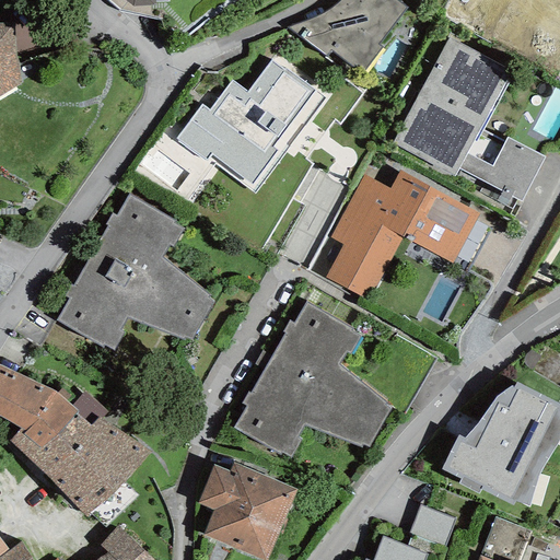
[(382,47),(378,45),(407,9),(395,0),(339,0),(337,2),(331,7),(325,12),(316,16),(287,27),(326,57),(330,51),(352,68),(353,66),(359,66),(364,70),(382,47)]
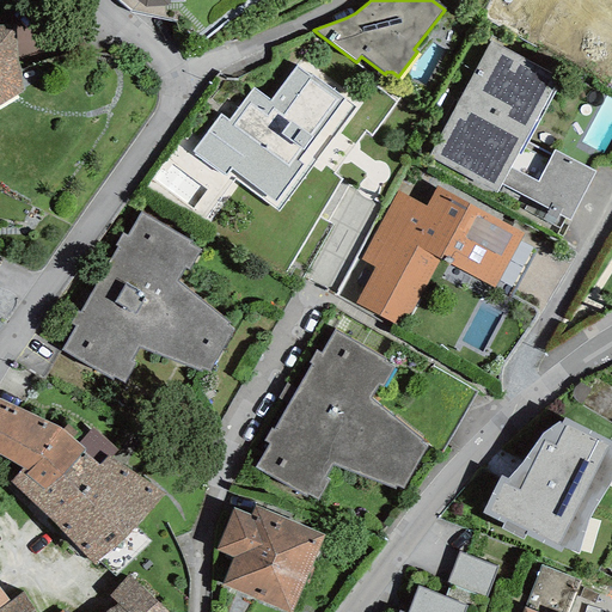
[(18,59),(43,49),(37,22),(16,24),(18,59)]
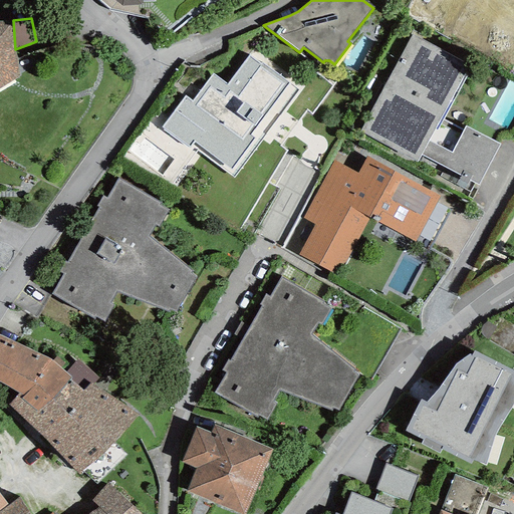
[(0,87),(20,77),(15,49),(13,20),(0,20),(0,87)]
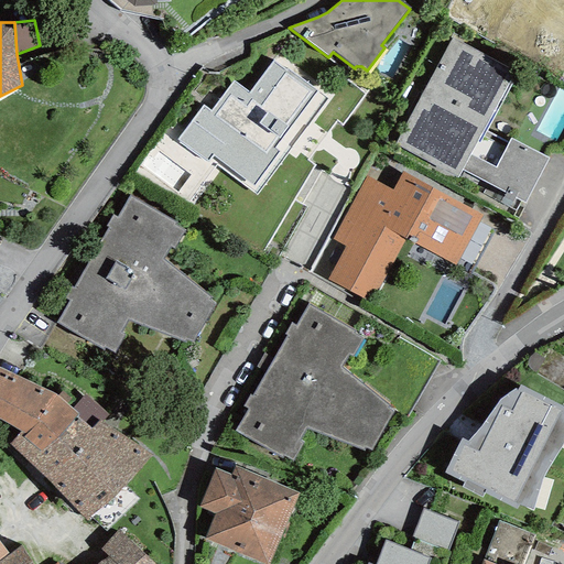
[(394,144),(457,179),(462,171),(488,184),(483,193),(516,210),(520,201),(524,203),(549,159),(511,139),(508,143),(484,129),(514,72),(452,39),(394,144)]
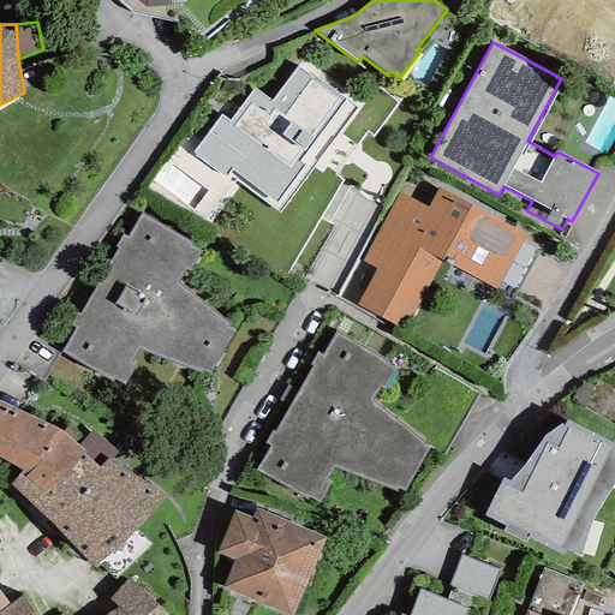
[(311,77),(297,66),(272,101),(255,88),(228,120),(221,114),(193,153),(227,175),(232,169),(276,203),(304,166),(298,161),(345,100),(314,75),(311,77)]
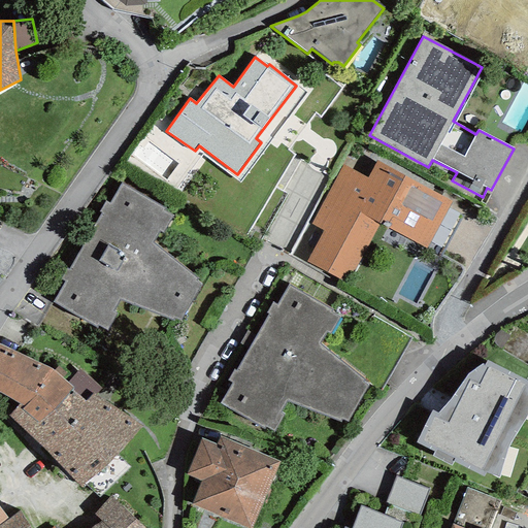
[(323,231),(306,262),(345,283),(378,224),(427,249),(452,202),(376,161),(367,178),(343,165),(310,224),(323,231)]
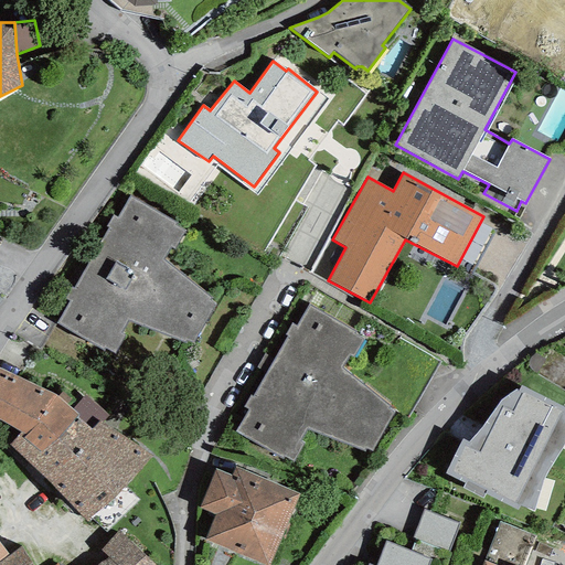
[(188,342),(193,343),(214,305),(209,300),(211,299),(163,259),(170,247),(173,248),(184,232),(174,225),(176,223),(129,195),(116,217),(113,215),(106,227),(108,228),(74,288),(72,287),(64,299),(68,301),(56,323),(103,351),(105,348),(114,354),(125,334),(121,333),(128,321),(187,344),(188,342)]
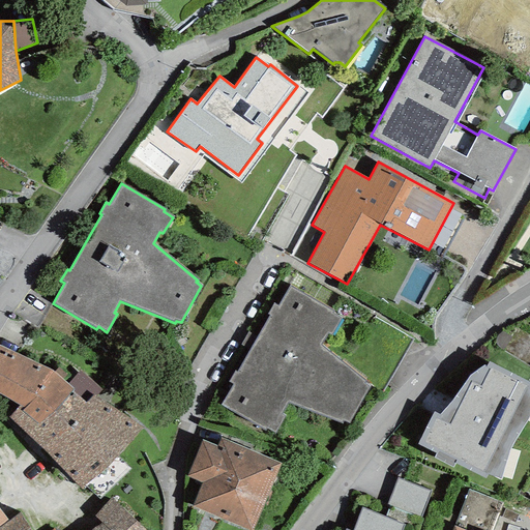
[(343,420),(348,422),(369,386),(363,382),(364,381),(320,344),(326,332),(329,333),(340,318),(330,313),(332,311),(290,286),(277,306),(274,303),(268,315),(270,316),(238,373),(236,371),(229,382),(233,384),(221,405),(264,430),(265,427),(274,432),(284,414),(281,413),(287,402),(342,423),(343,420)]
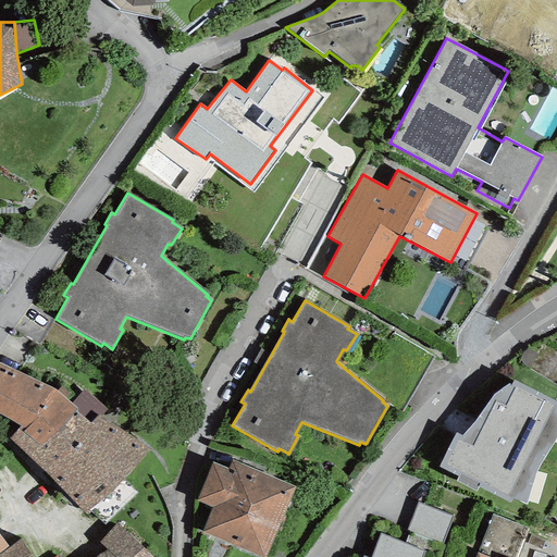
[(9,438),(84,515),(112,491),(150,449),(101,417),(99,415),(90,423),(76,412),(77,409),(71,404),(64,398),(57,392),(54,390),(0,363),(0,413),(20,426),(9,438)]
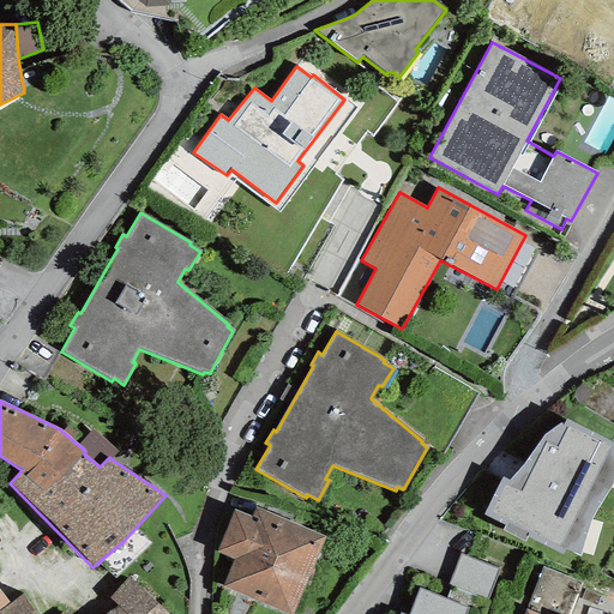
[(565,551),(579,555),(591,519),(613,481),(613,444),(566,420),(563,425),(560,423),(545,435),(537,446),(525,464),(510,481),(503,477),(483,516),(505,527),(504,530),(525,542),(527,537),(563,555),(565,551)]
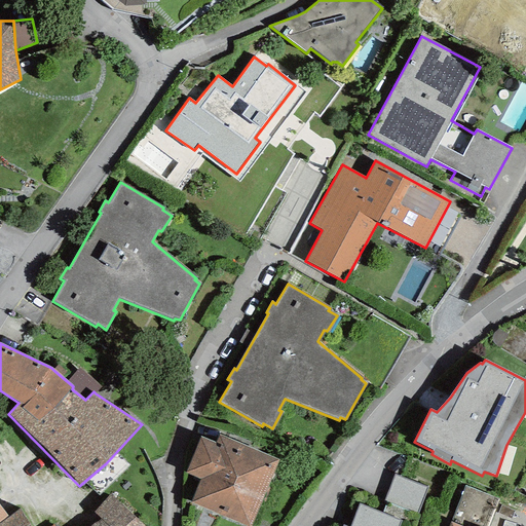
[(53,370),(61,376),(65,372),(58,365),(53,370)]
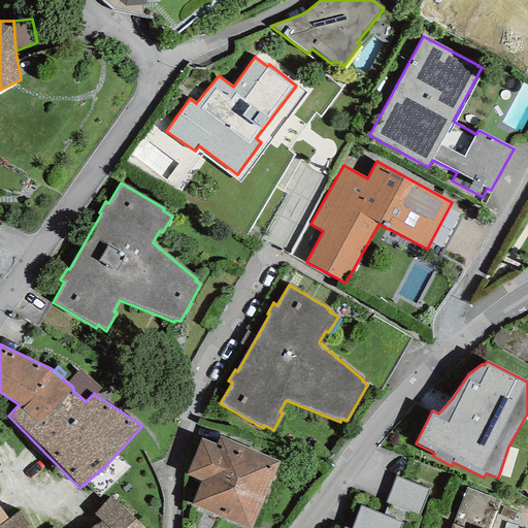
[(96,395),(101,389),(79,370),(67,383),(73,388),(72,391),(86,401),(94,393),(96,395)]
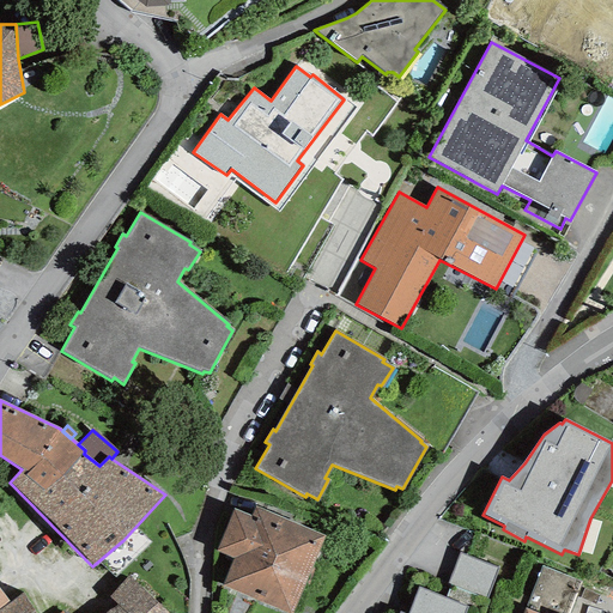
[(286,612),(291,612),(325,535),(255,505),(250,516),(234,508),(217,551),(234,559),(222,586),(286,612)]
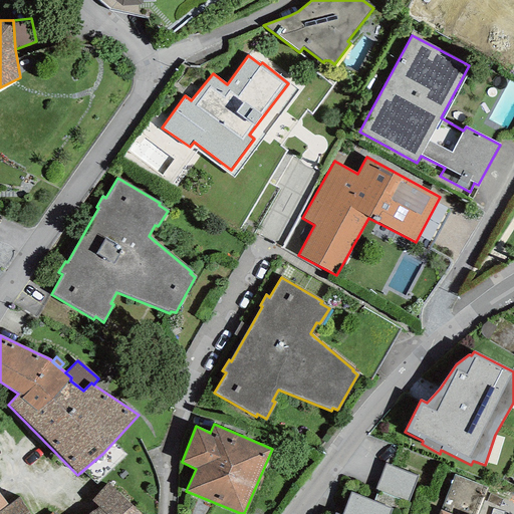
[(409,502),(418,478),(384,465),(375,489),(409,502)]
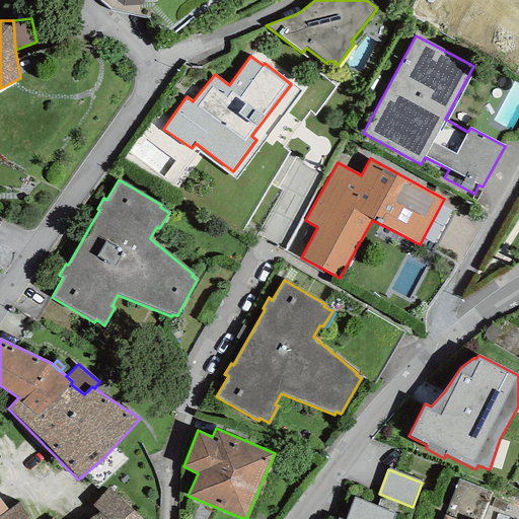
[(482,518),(492,493),(459,479),(445,515),(454,518),(482,518)]
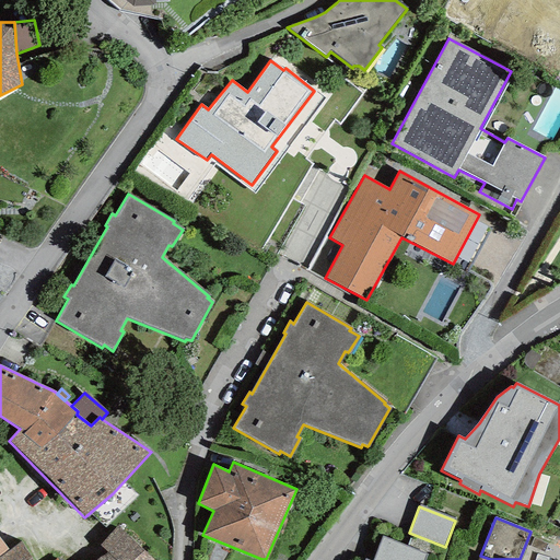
[(152,559),(117,526),(100,546),(107,552),(96,559),(152,559)]
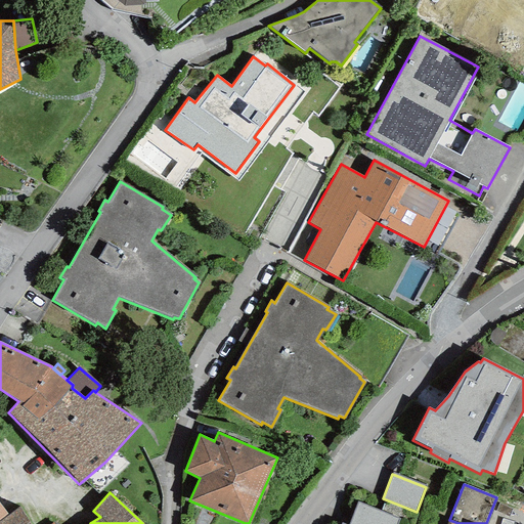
[(397,523),(399,519),(357,503),(349,523),(397,523)]
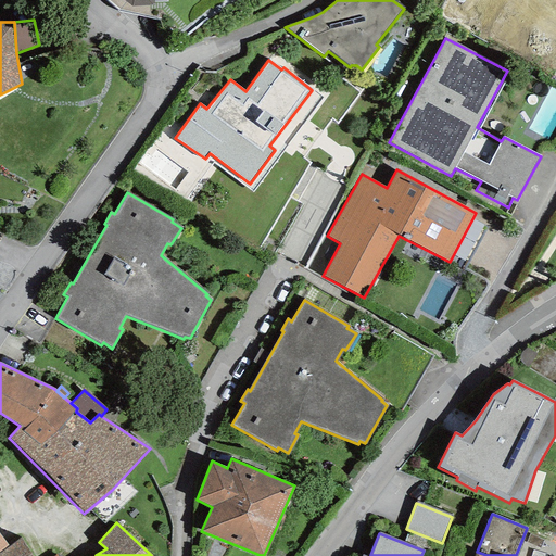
[(0,553),(10,546),(0,534),(0,553)]
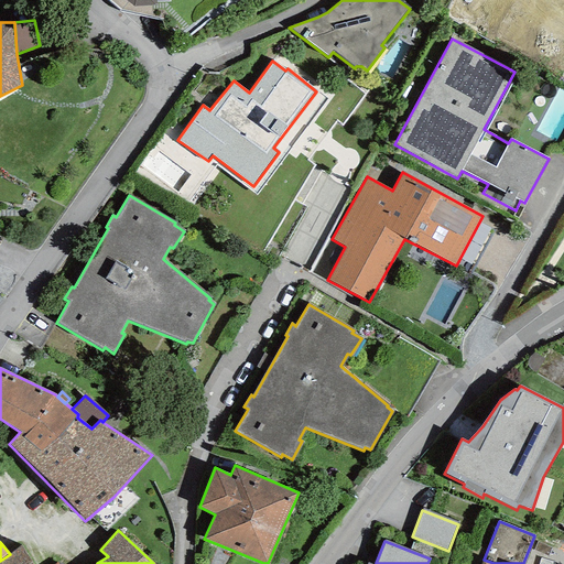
[(31,563),(21,545),(10,554),(0,561),(0,563),(31,563)]
